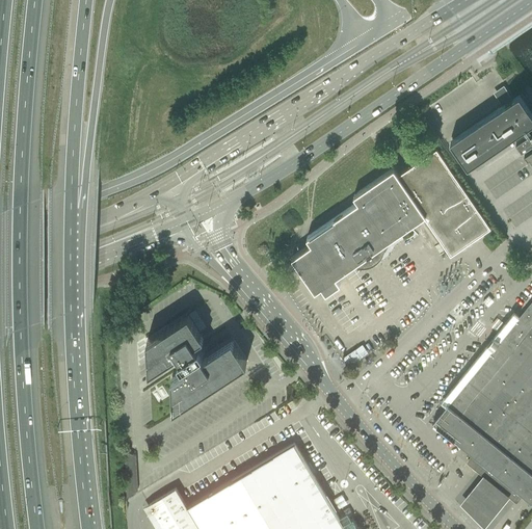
[(514,101),(452,143),(468,167),(523,130),(527,135),(516,141),(520,147),(521,146),(523,148),(521,149),(522,150),(531,142),(531,130),(531,131),(529,127),(528,126),(531,123),(531,106),(522,95),(519,97),(519,98),(514,101)]
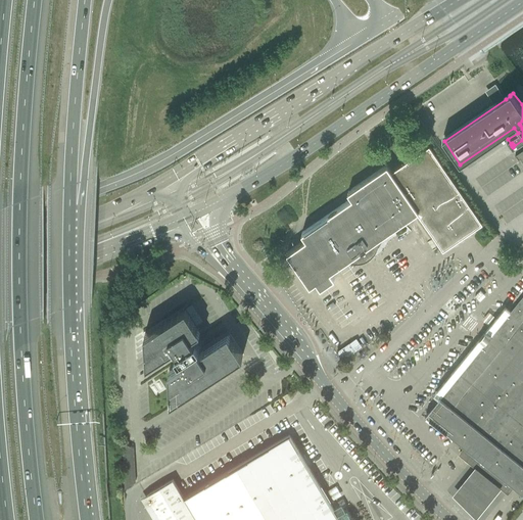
[(294,251),(287,256),(310,289),(317,284),(320,290),(331,283),(334,281),(329,274),(336,270),(352,258),(353,257),(355,258),(357,258),(358,260),(360,260),(361,260),(363,260),(364,260),(365,260),(367,258),(368,258),(369,257),(370,256),(371,255),(372,254),(376,249),(374,244),(379,240),(380,239),(392,231),(405,223),(406,222),(410,219),(417,214),(456,187),(429,148),(391,175),(386,169),(348,195),(352,201),(315,227),(301,236),(306,243),(294,251)]
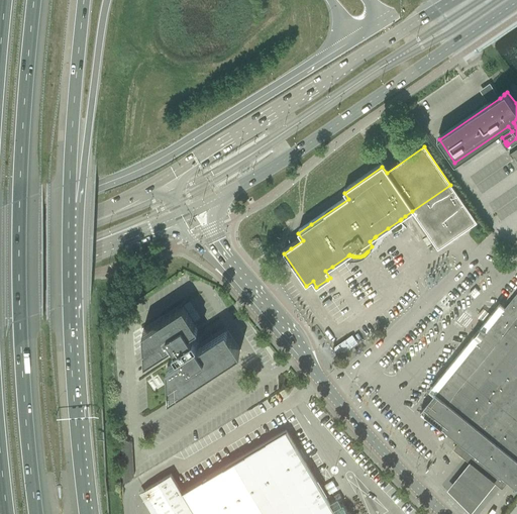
[(450,185),(412,211),(438,248),(456,236),(464,230),(476,222),(450,185)]
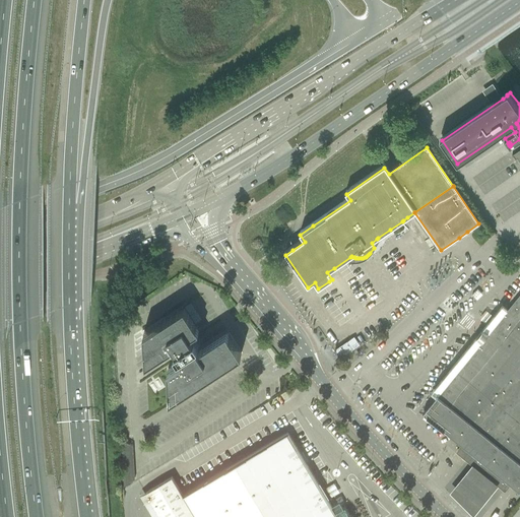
[(511,257),(515,253),(512,249),(507,252),(511,257)]
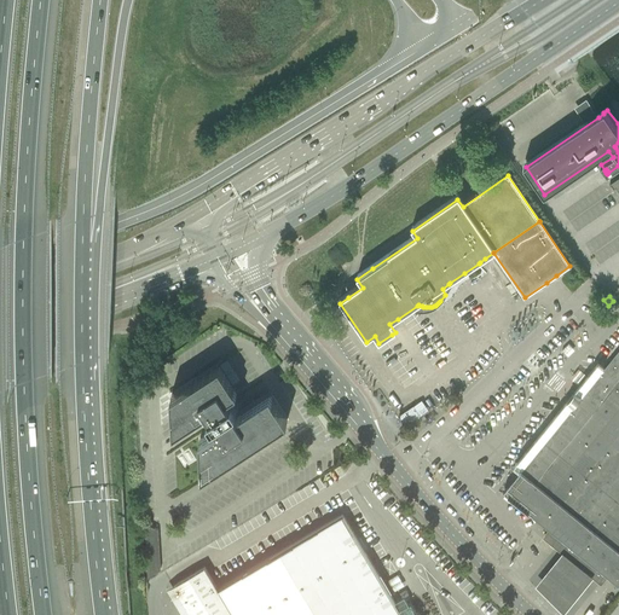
[(562,354),(567,360),(574,353),(568,348),(562,354)]
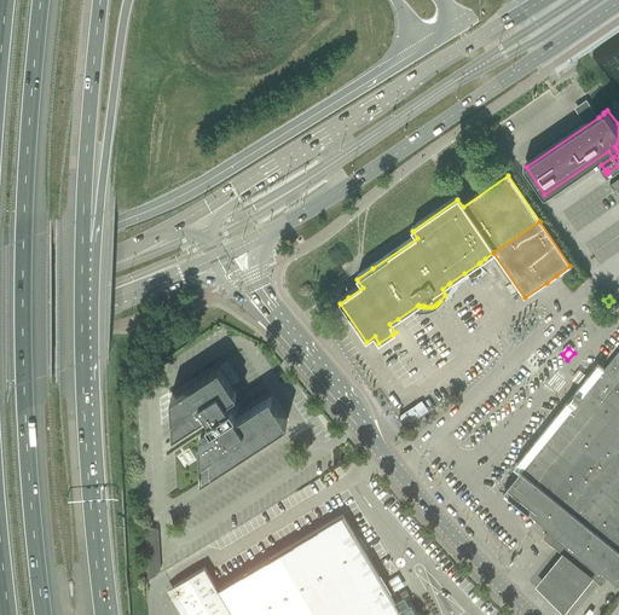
[(544,541),(601,587),(608,579),(618,586),(618,585),(618,353),(582,401),(576,395),(572,400),(567,405),(573,410),(520,476),(520,475),(504,494),(515,503),(516,502),(553,531),(544,541)]
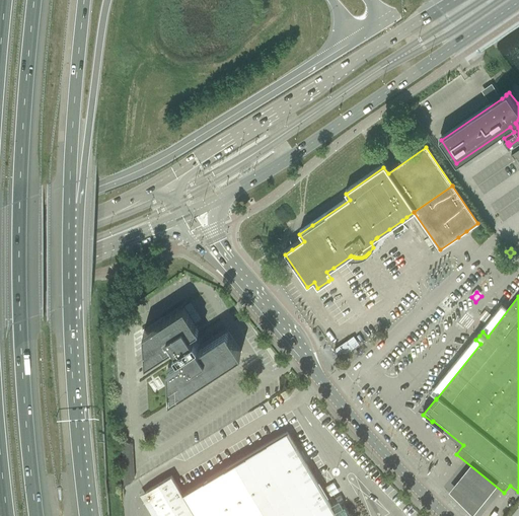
[(226,333),(199,351),(199,350),(200,347),(199,345),(198,342),(196,339),(194,338),(191,337),(190,338),(190,337),(199,330),(183,308),(143,335),(145,365),(144,365),(145,366),(173,348),(176,352),(174,353),(174,354),(171,356),(174,360),(177,358),(177,359),(179,358),(182,362),(167,372),(169,402),(241,356),(227,334),(226,333)]
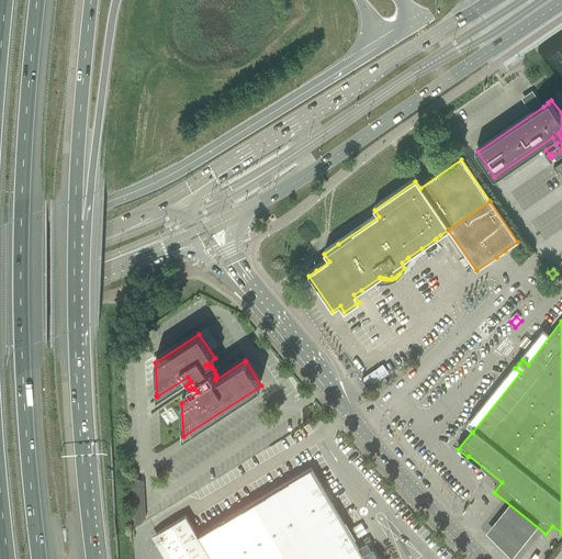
[(377,558),(373,551),(362,558),(311,471),(198,538),(186,518),(157,535),(170,558),(377,558)]
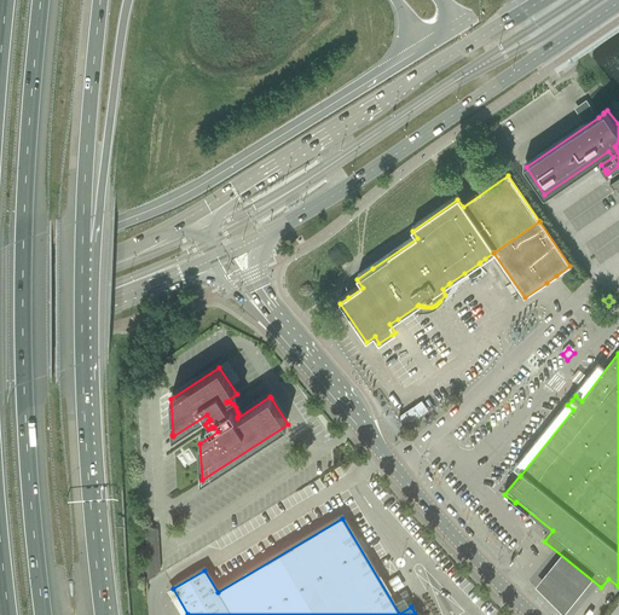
[(590,580),(560,555),(528,590),(556,614),(562,614),(590,580)]
